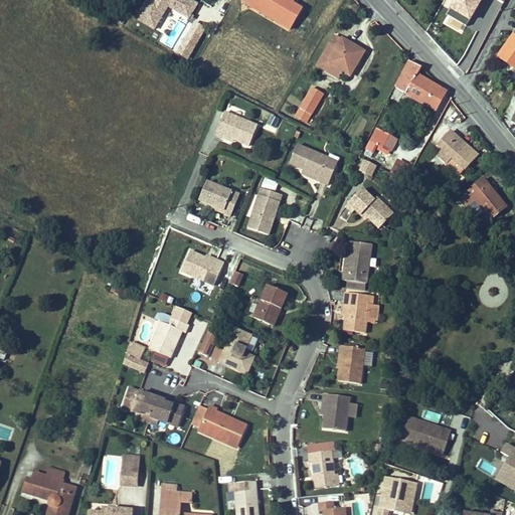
[(142,0),(134,18),(156,29),(167,6),(191,18),(199,1),(196,0),(142,0)]
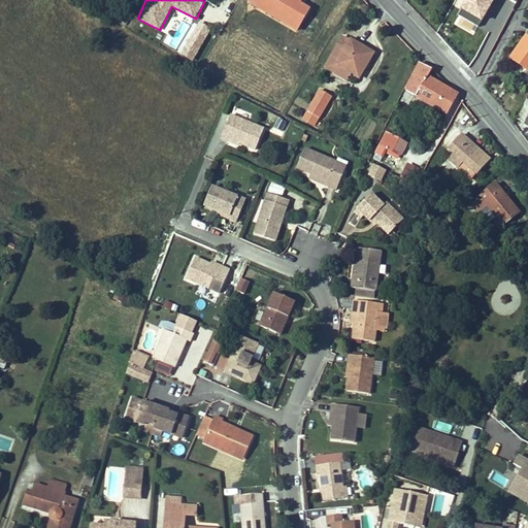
[(249,0),(249,1),(297,30),(309,9),(300,3),(294,0),(249,0)]
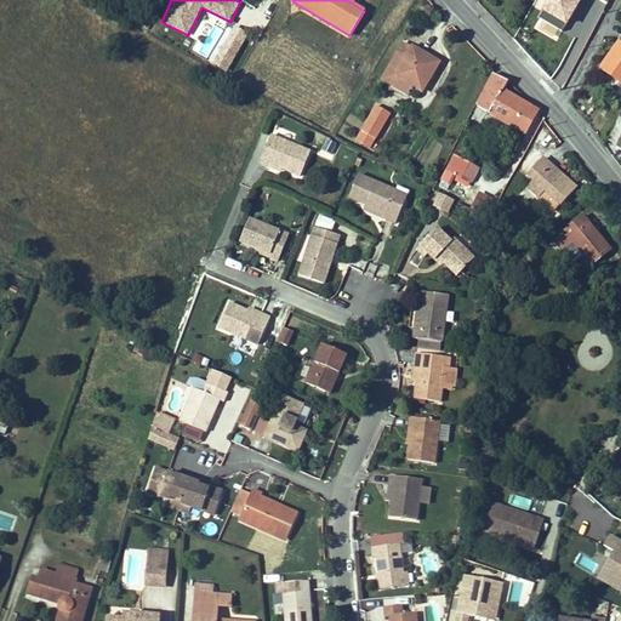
[(235,28),(214,63),(226,70),(246,35),(235,28)]
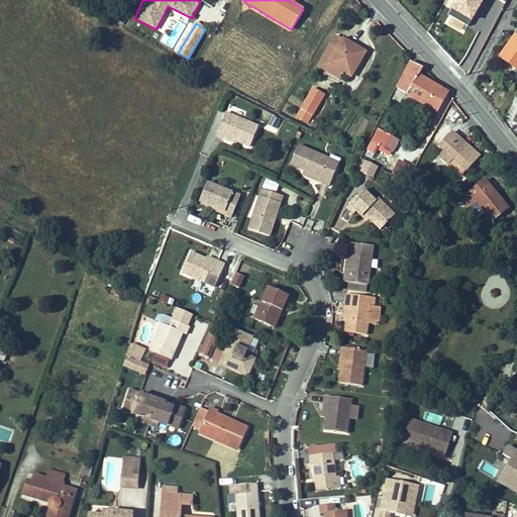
[(501,56),(516,68),(516,35),(516,36),(516,35),(501,56)]
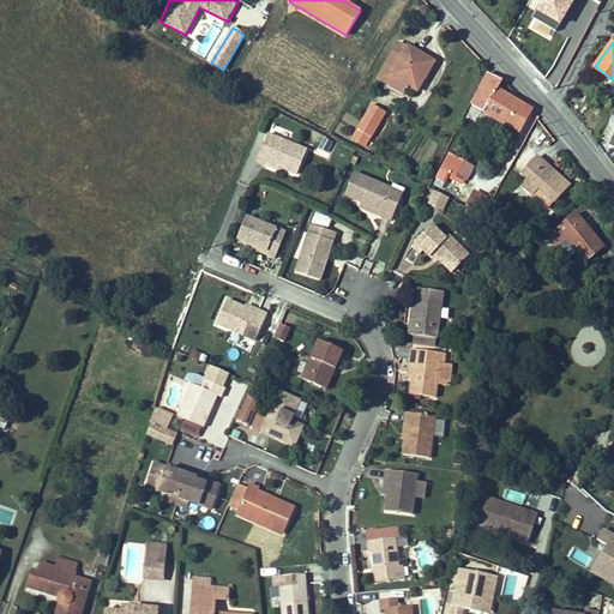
[(408,85),(417,91),(435,61),(408,46),(407,47),(398,43),(378,78),(389,85),(393,77),(408,85)]
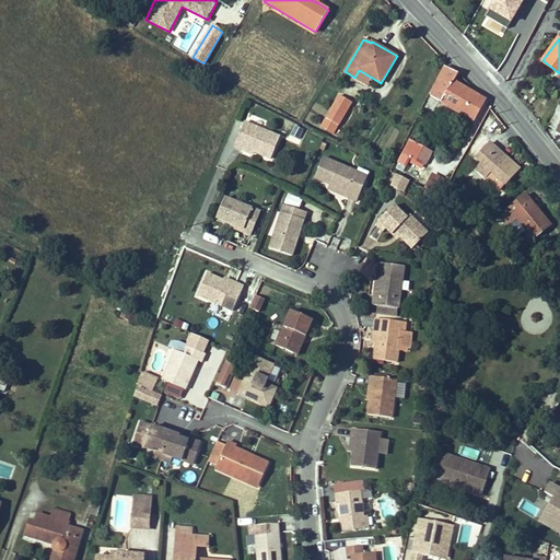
[(485,100),(454,81),(458,73),(444,66),(430,95),(473,120),(485,100)]
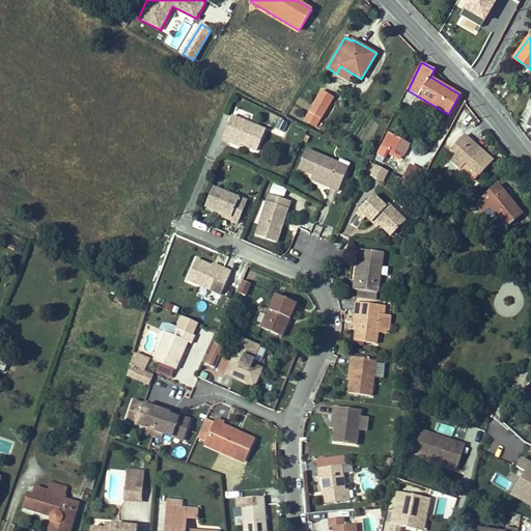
[(340,66),(336,74),(348,80),(353,74),(340,66)]
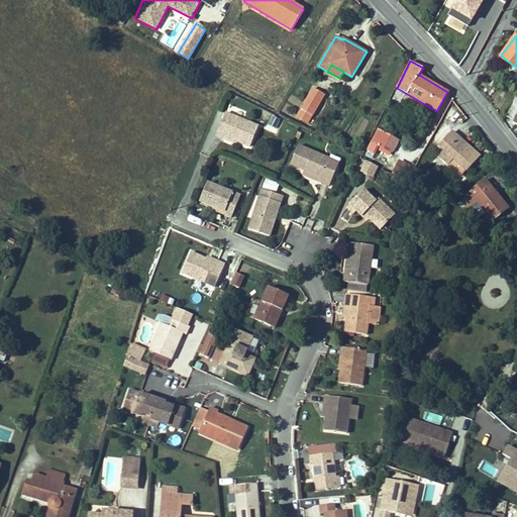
[(325,95),(314,88),(301,110),(312,116),(325,95)]
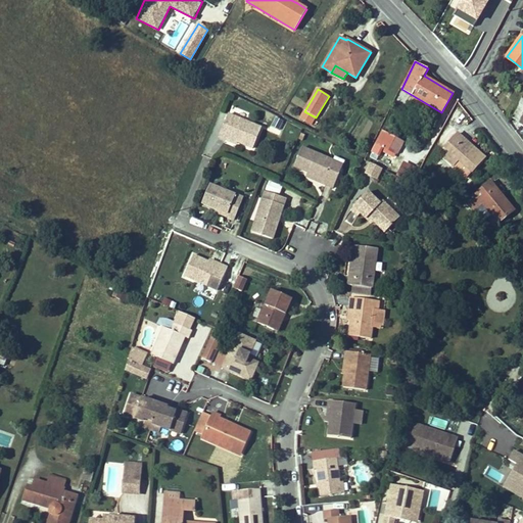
[(512,117),(519,123),(522,115),(522,105),(519,103),(512,117)]
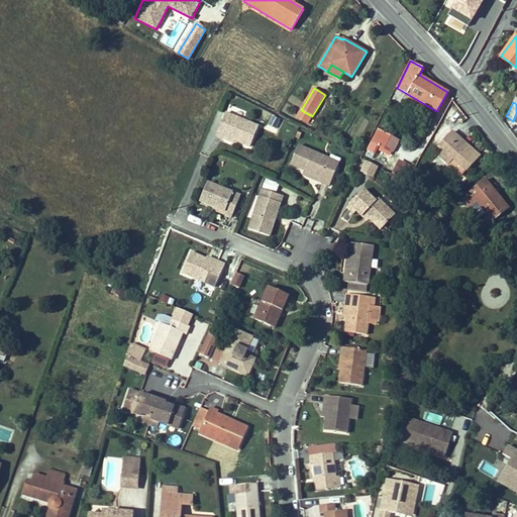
[(312,116),(301,110),(297,117),(308,123),(312,116)]
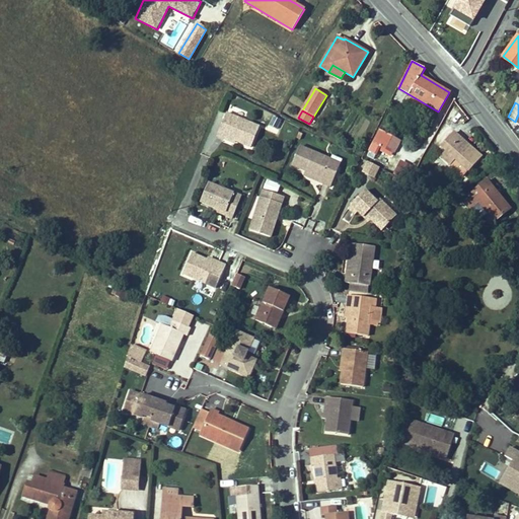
[(260,127),(227,114),(217,136),(225,139),(226,137),(236,141),(251,147),(260,127)]
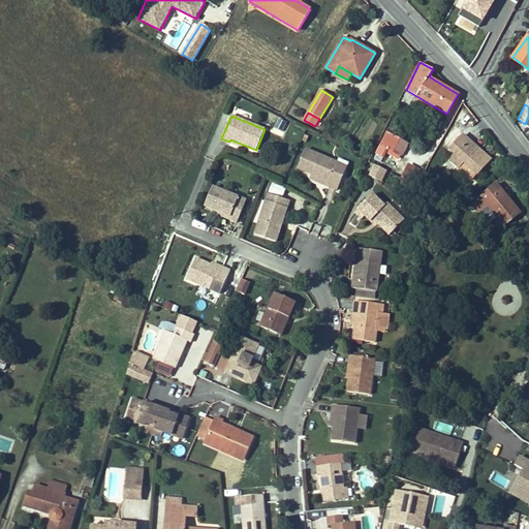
[(275,126),(284,130),(287,123),(279,120),(275,126)]
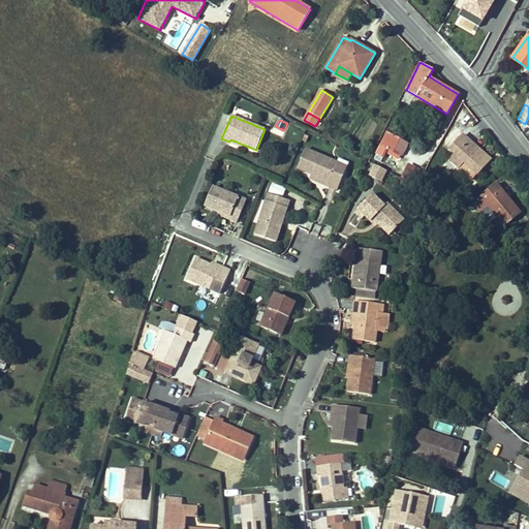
[(288,135),(297,139),(301,131),(292,127),(288,135)]
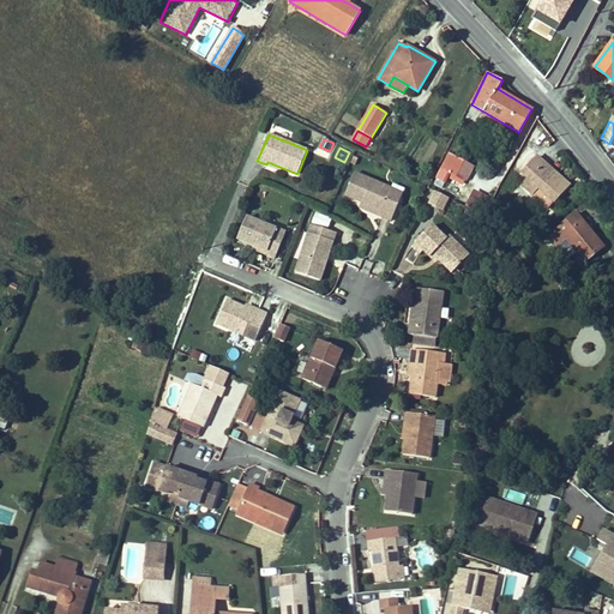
[(450,155),(434,184),(457,197),(473,168),(450,155)]
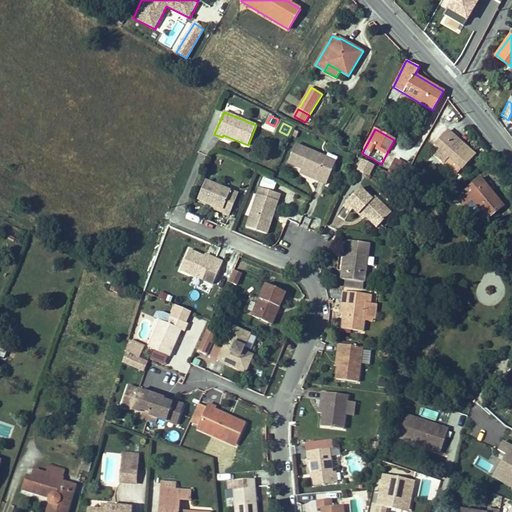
[(457,174),(474,156),(460,144),(462,142),(448,131),(436,145),(441,150),(436,155),(457,174)]
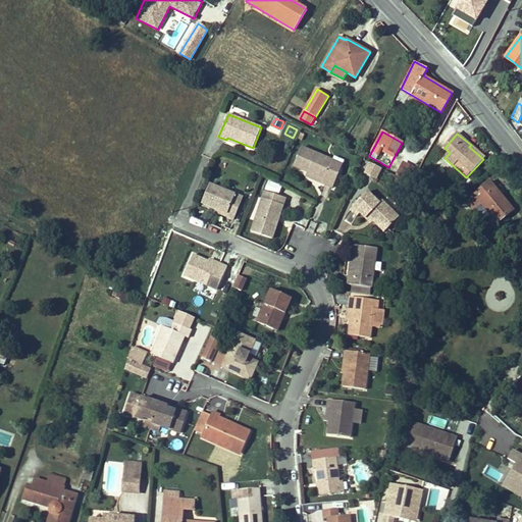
[(484,157),(471,145),(469,147),(483,159),(484,157)]
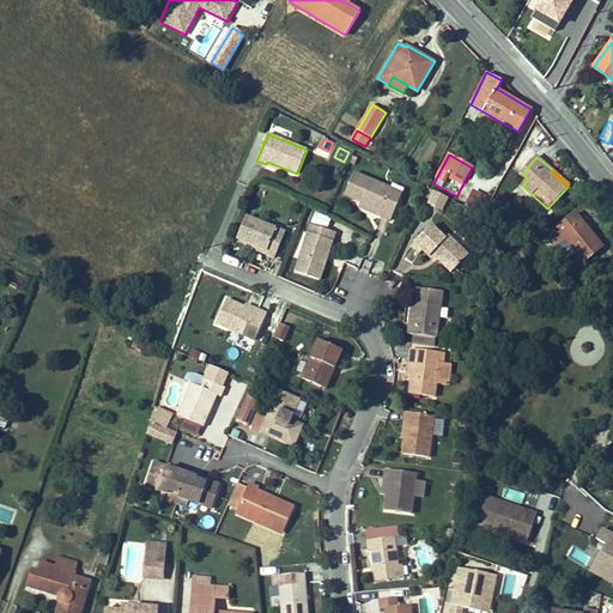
[(389,194),(392,189),(354,173),(345,195),(362,202),(381,211),(378,216),(392,220),(400,199),(389,194)]
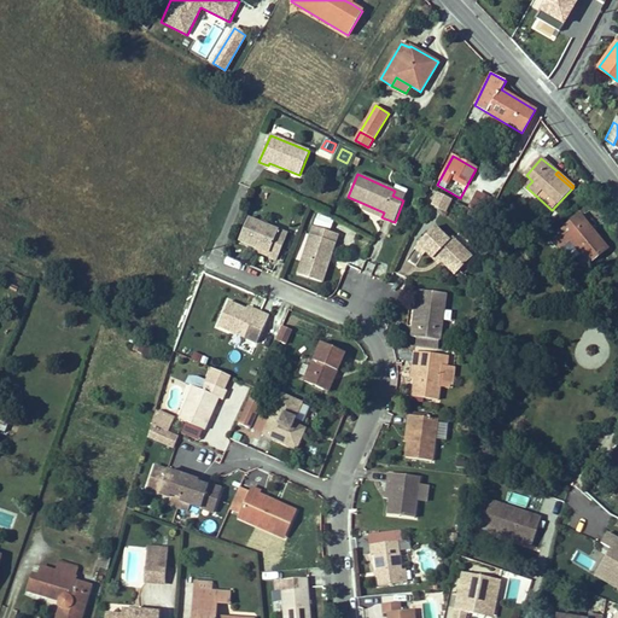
[(481,188),(468,199),(479,210),(490,199),(481,188)]
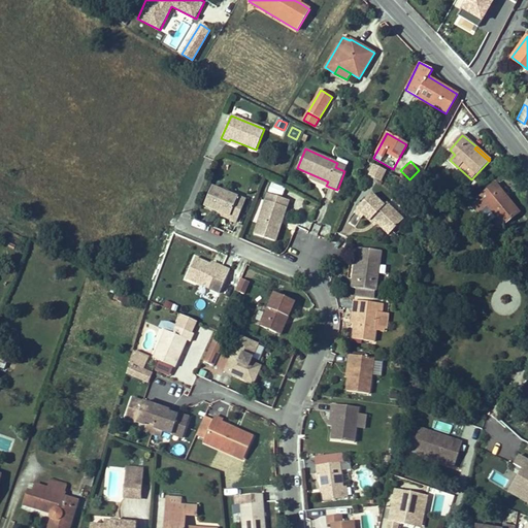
[(344,171),(347,167),(337,163),(335,167),(344,171)]
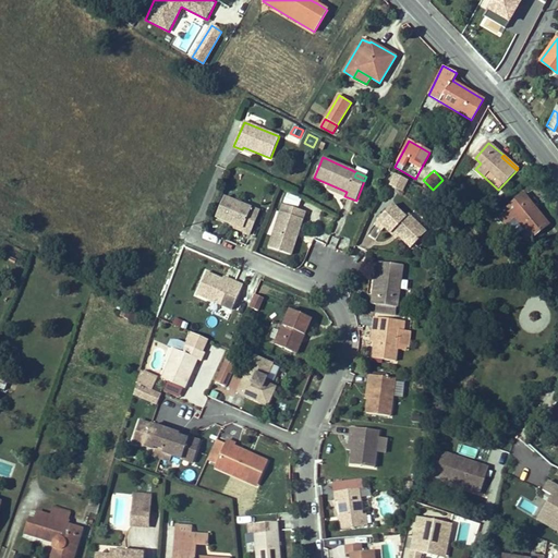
[(396,174),(391,185),(402,191),(408,180),(396,174)]
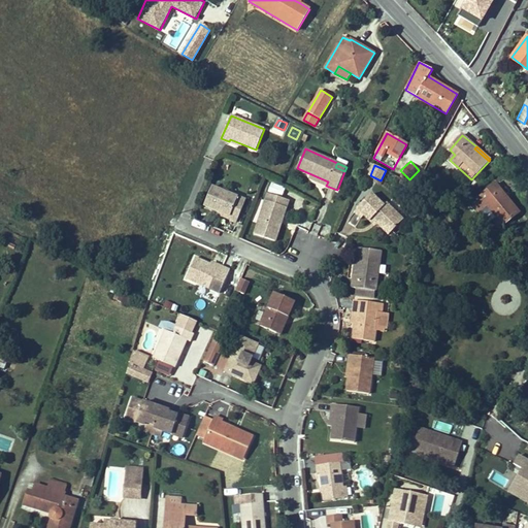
[(309,178),(326,186),(328,182),(311,174),(309,178)]
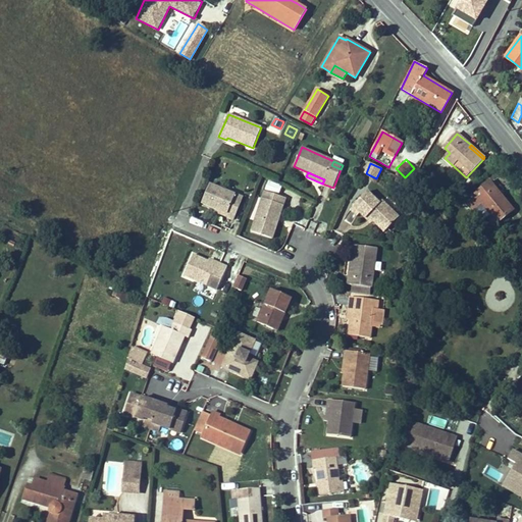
[(482,203),(498,222),(512,211),(500,197),(502,196),(490,181),(466,202),(473,210),(482,203)]
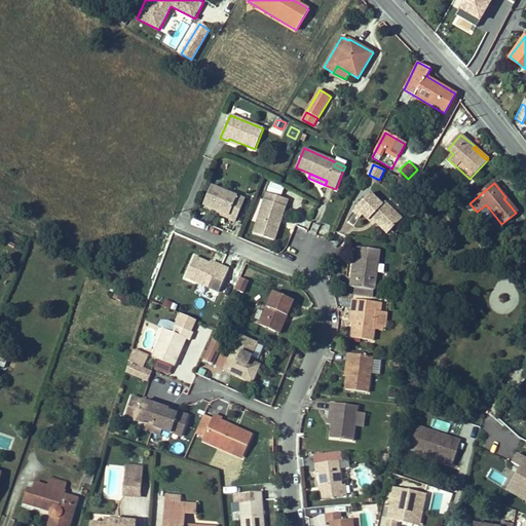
[(280,195),(284,188),(271,184),(268,191),(280,195)]
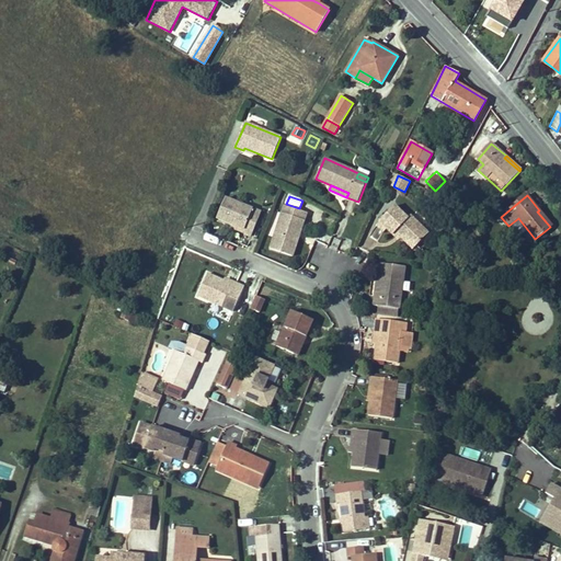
[(252,236),(261,213),(226,198),(217,219),(231,225),(244,229),(243,232),(252,236)]
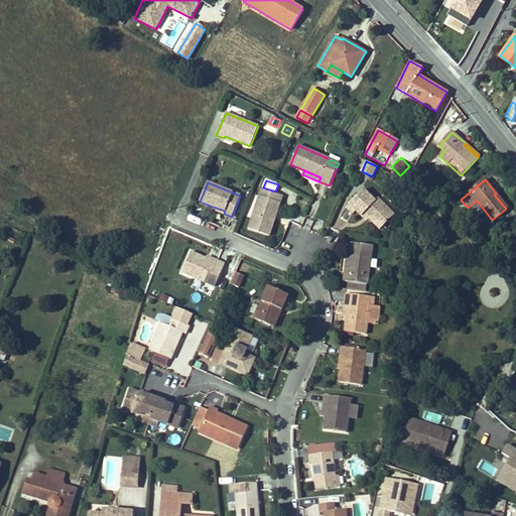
[(269,236),(282,196),(262,189),(249,229),(269,236)]
